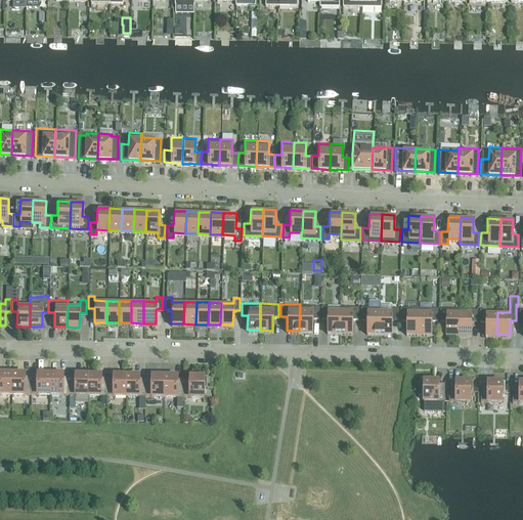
[(318,316),(318,304),(300,304),(299,331),(312,331),(312,316),(318,316)]
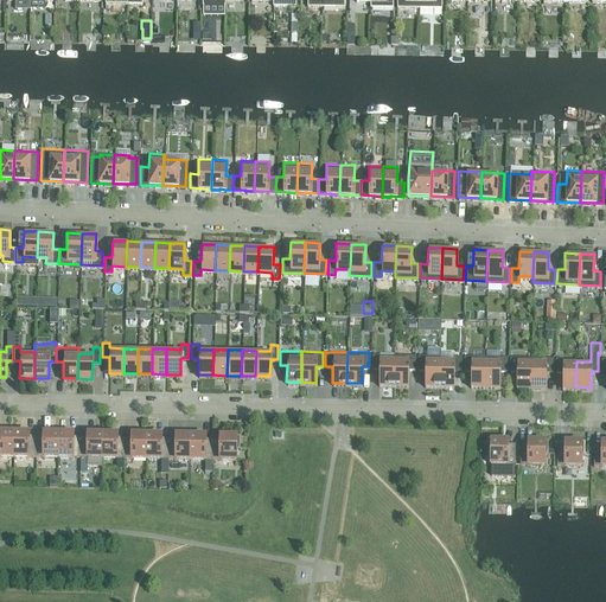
[(393,358),(378,358),(378,352),(371,352),(371,366),(378,366),(378,384),(393,384),(393,358)]
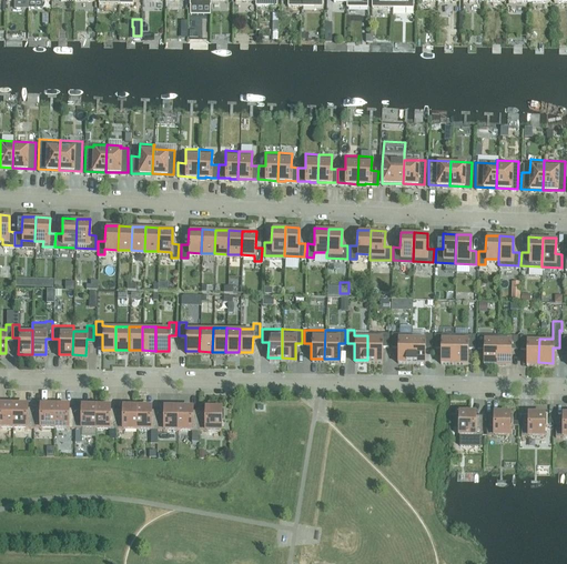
[(367,335),(367,360),(381,360),(382,344),(388,344),(388,331),(367,331),(367,335)]
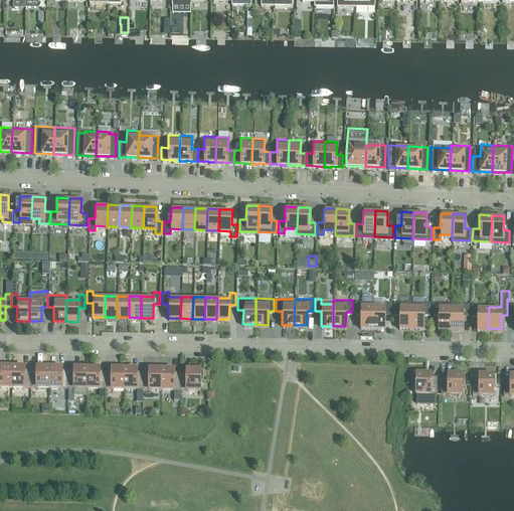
[(360,312),(359,326),(372,326),(372,305),(373,300),(354,300),(353,312),(360,312)]
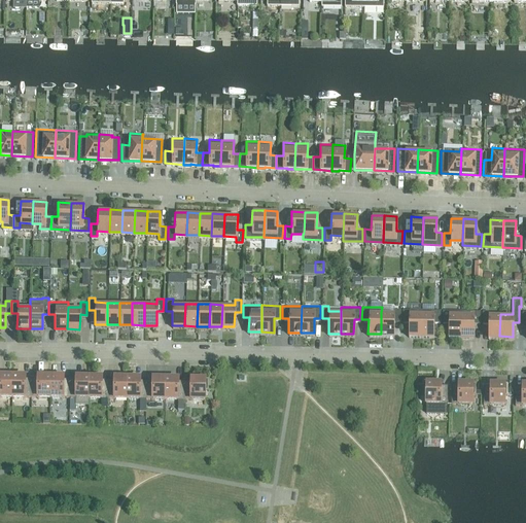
[(393,307),(393,312),(381,312),(381,334),(393,335),(393,320),(399,320),(399,308),(393,307)]
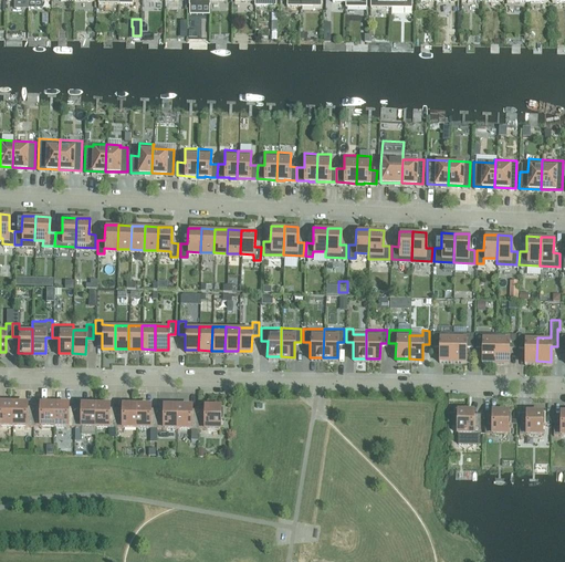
[(431,344),(438,344),(438,360),(451,360),(452,336),(452,331),(431,331),(431,344)]
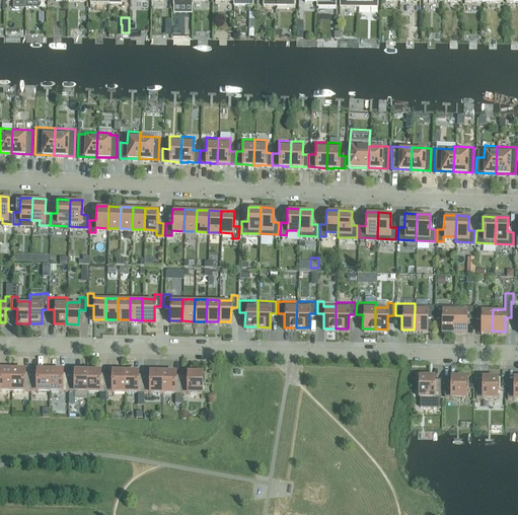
[(415,308),(414,329),(427,329),(427,315),(433,315),(433,303),(415,303),(415,308)]
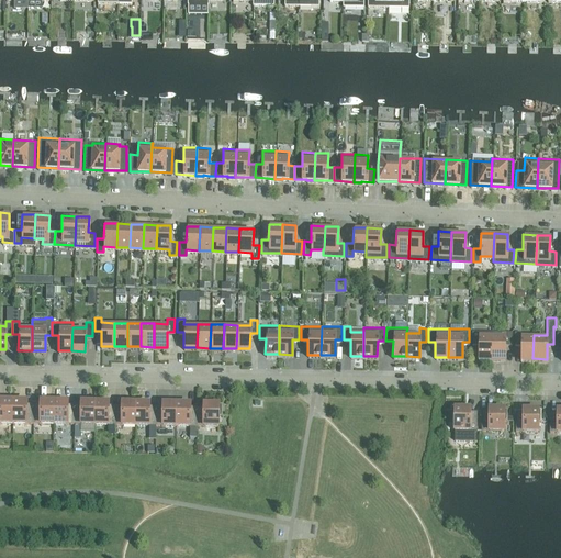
[(471,328),(471,342),(478,342),(478,358),(491,358),(491,334),(492,334),(492,330),(471,328)]
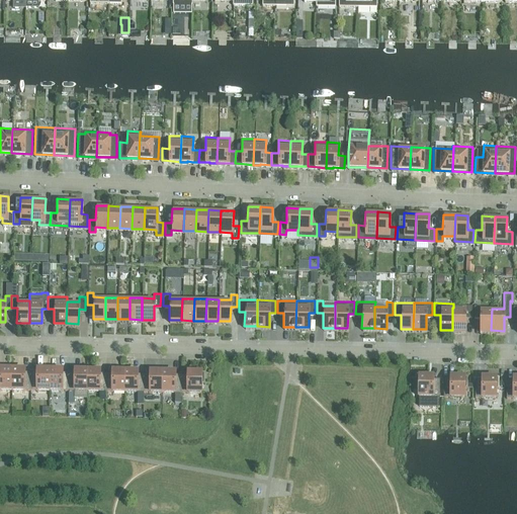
[(452,308),(452,330),(464,330),(464,316),(471,316),(471,304),(453,304),(453,308),(452,308)]
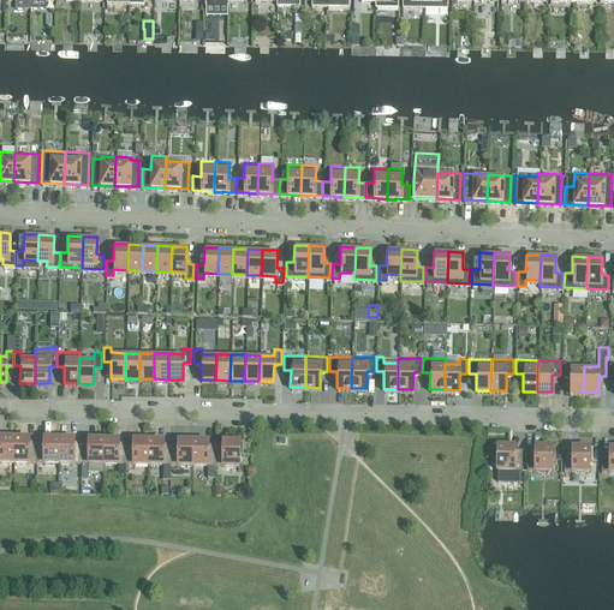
[(561,375),(568,375),(568,392),(583,392),(584,366),(570,366),(570,360),(562,360),(561,375)]
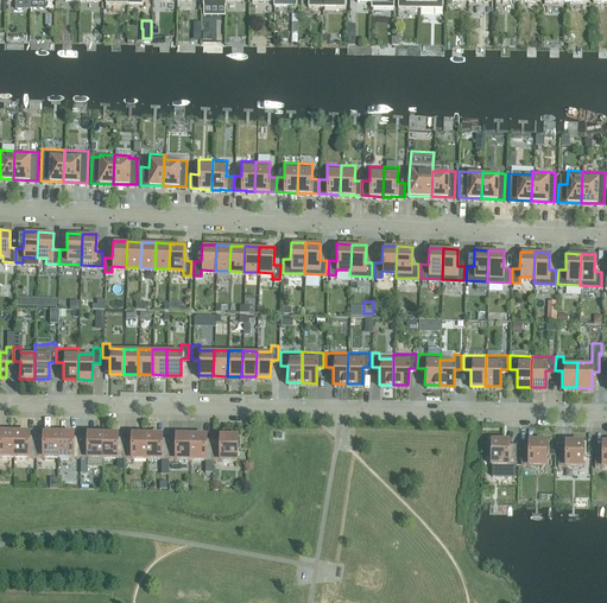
[(0,454),(13,455),(13,430),(0,430),(0,454)]
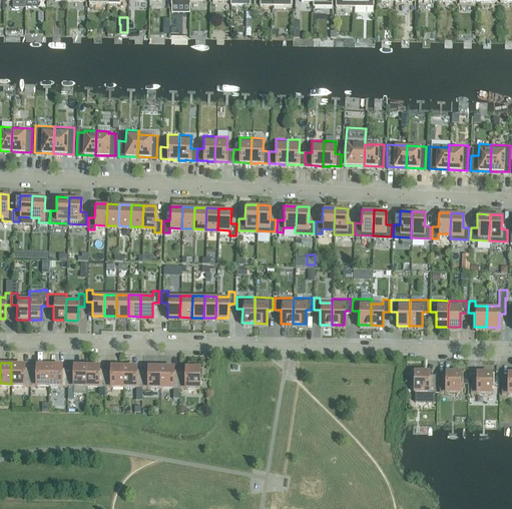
[(24,364),(11,363),(11,384),(29,384),(30,366),(23,366),(24,364)]
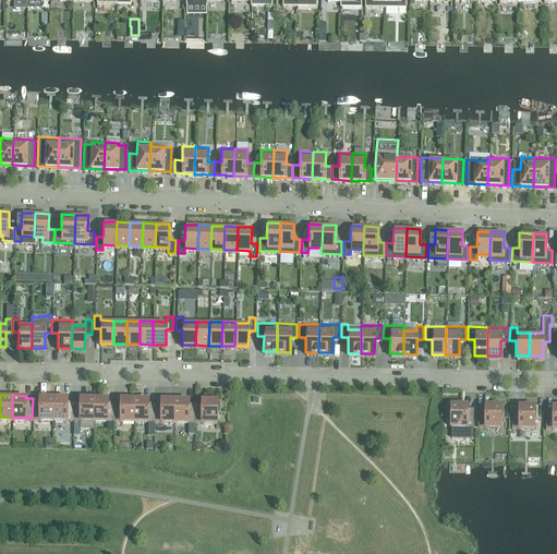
[(39,398),(33,398),(32,418),(52,418),(52,396),(39,396),(39,398)]
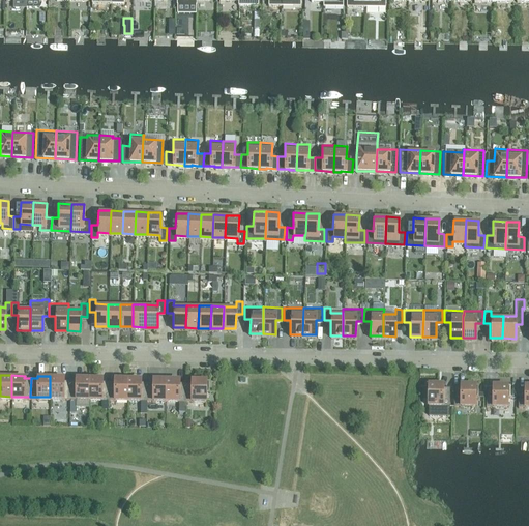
[(63,376),(50,376),(50,397),(69,398),(69,379),(63,379),(63,376)]
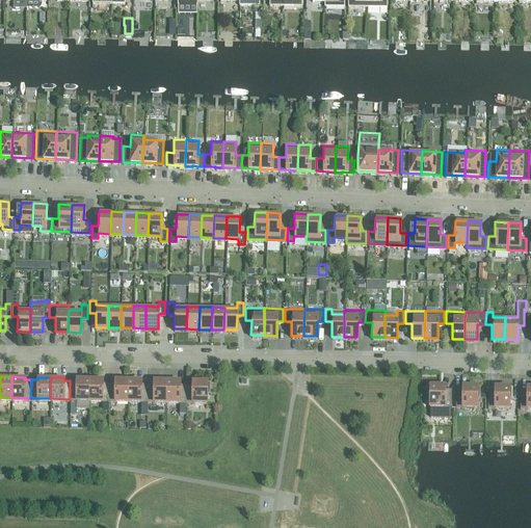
[(75,406),(88,406),(89,399),(88,399),(89,378),(76,378),(76,380),(70,380),(70,399),(75,399),(75,406)]
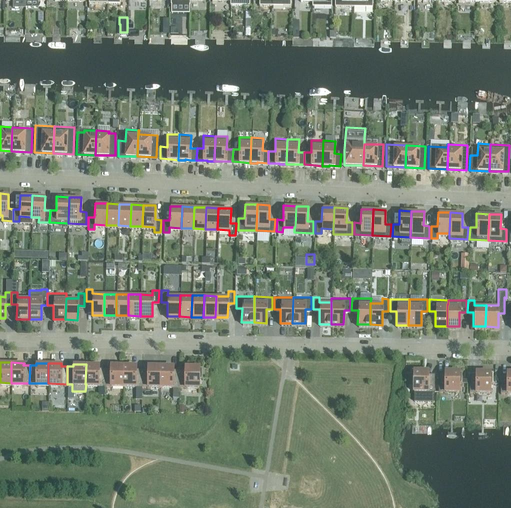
[(86,364),(85,384),(86,384),(97,384),(103,384),(104,384),(104,367),(98,366),(98,364),(86,364)]
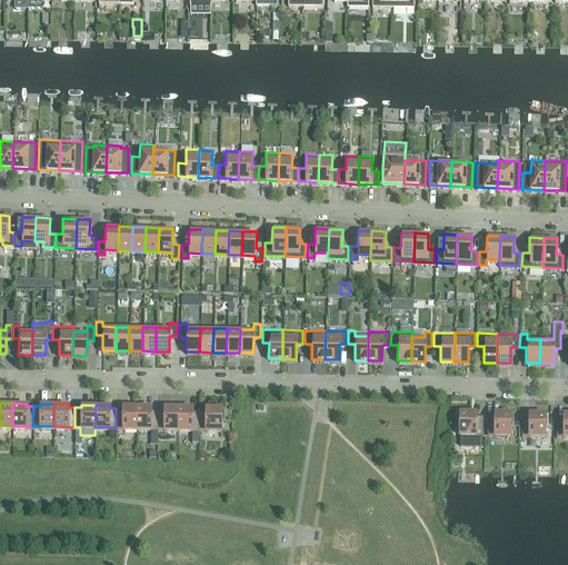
[(122,408),(116,408),(116,427),(136,428),(137,405),(122,405),(122,408)]
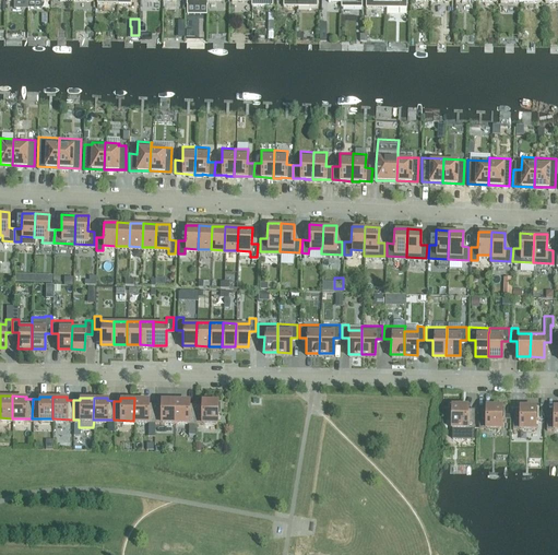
[(147,399),(134,398),(133,421),(154,421),(154,401),(147,401),(147,399)]
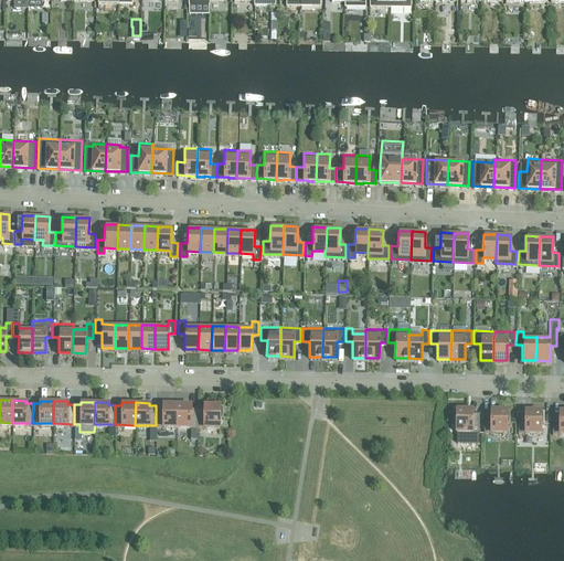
[(163,405),(156,405),(156,425),(177,425),(177,403),(163,403),(163,405)]
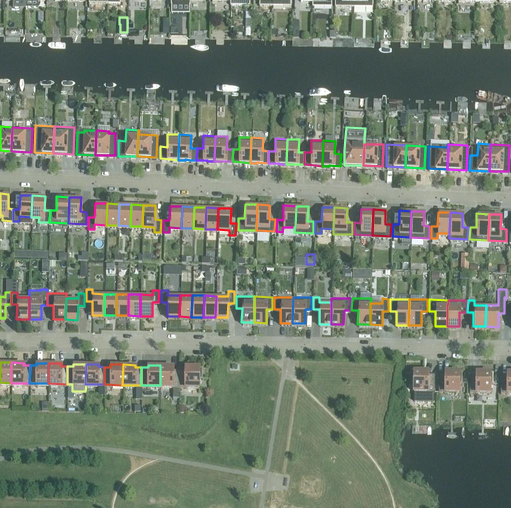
[(160,365),(160,385),(173,386),(178,386),(178,368),(172,368),(172,365),(160,365)]
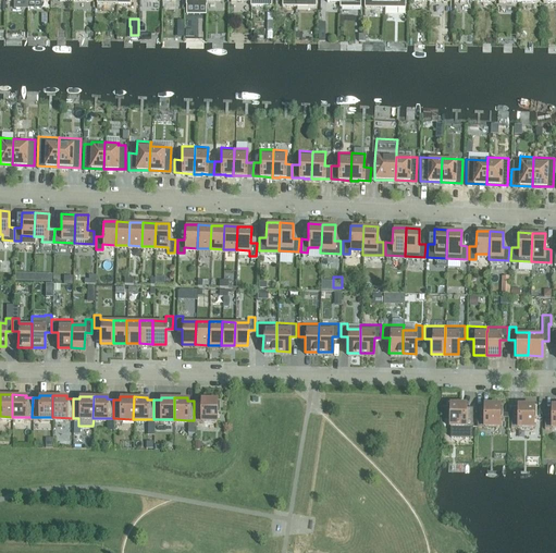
[(201,401),(194,401),(194,420),(215,420),(215,409),(219,409),(219,398),(201,397),(201,401)]
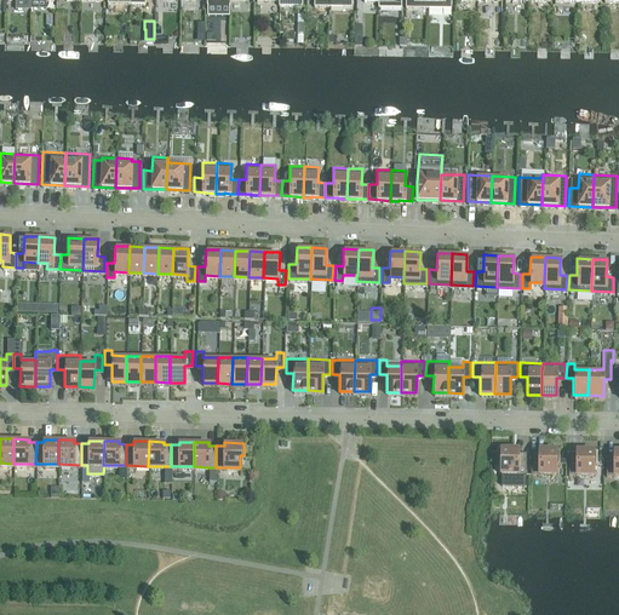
[(500,482),(502,483),(525,484),(526,450),(525,450),(517,450),(517,448),(498,447),(497,460),(498,460),(500,460),(500,482)]
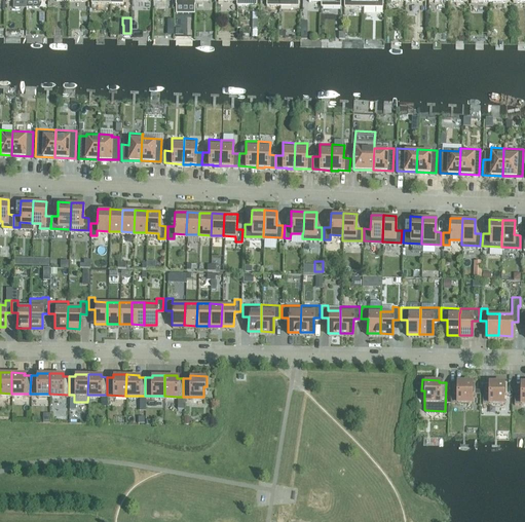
[(457,380),(456,382),(450,382),(449,401),(471,401),(471,392),(474,392),(474,380),(457,380)]
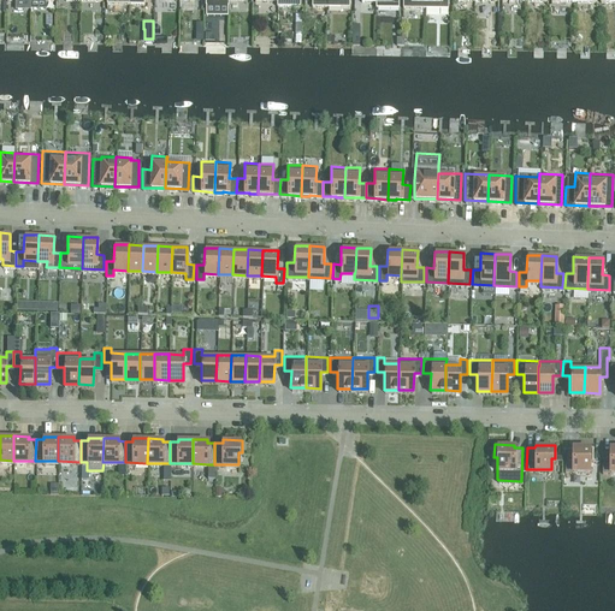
[(573,445),(572,449),(565,449),(565,448),(563,469),(589,470),(589,458),(592,458),(592,446),(573,445)]
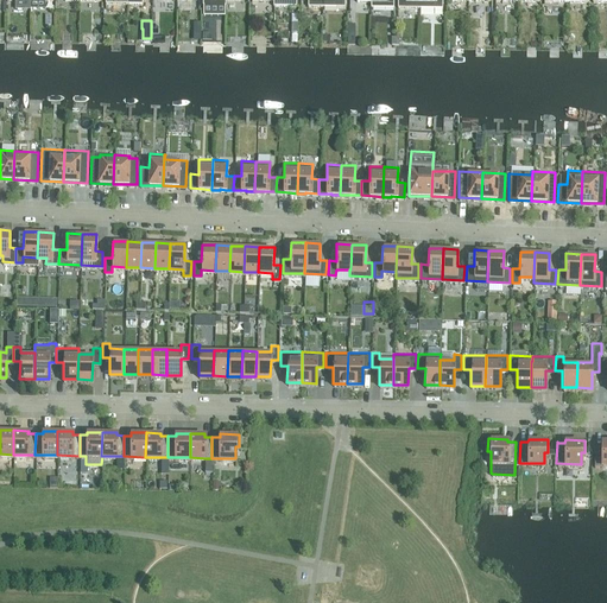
[(606,439),(602,440),(601,443),(594,443),(593,464),(606,464),(606,439)]
